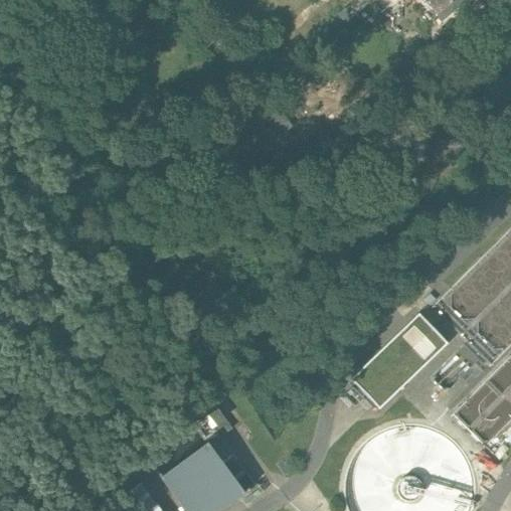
[(375,0),(383,9),(393,0),(375,0)]
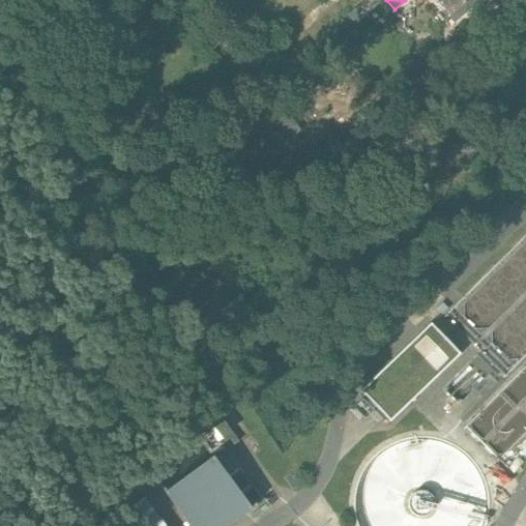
[(440,0),(456,18),(475,0),(440,0)]
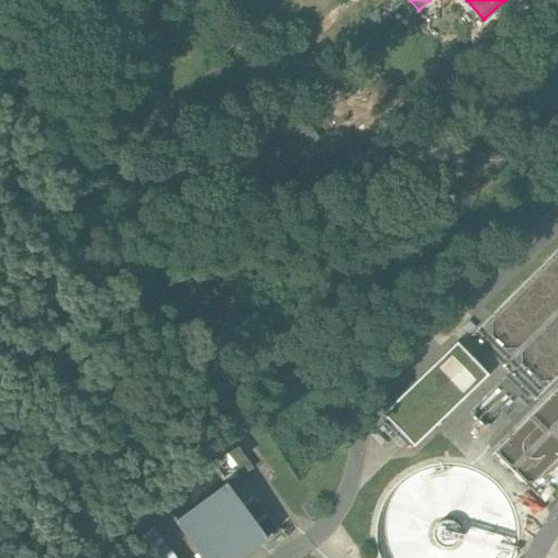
[(458,339),(384,411),(415,443),(489,372),(458,339)]
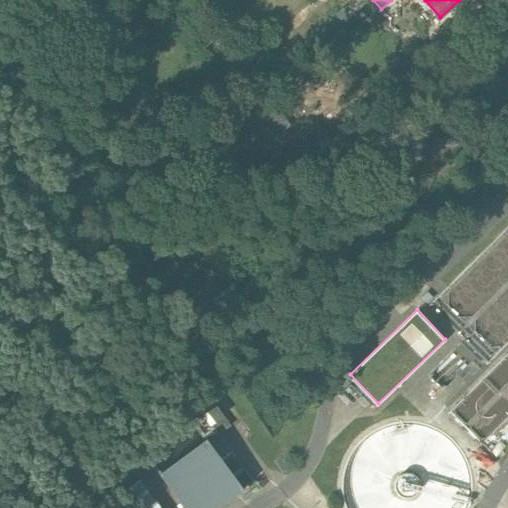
[(217,402),(206,410),(221,431),(232,422),(217,402)]
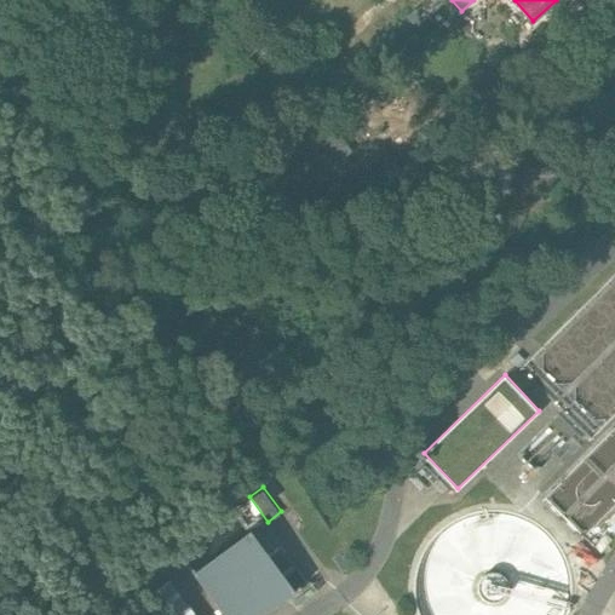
[(251,530),(195,570),(228,614),(259,614),(294,590),(251,530)]
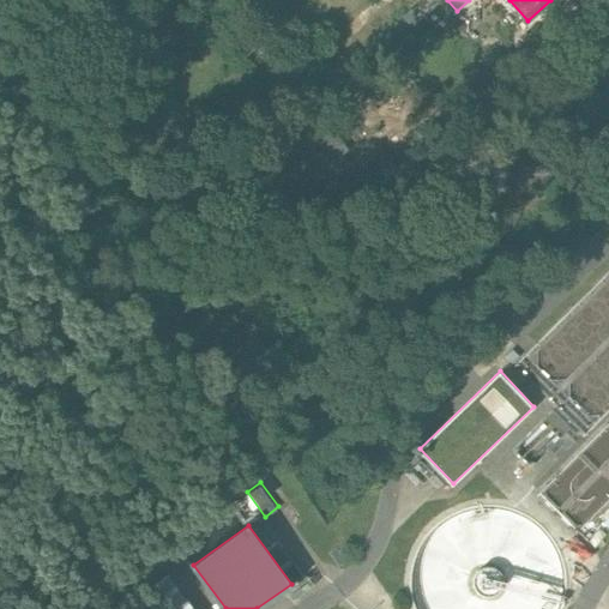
[(144,586),(160,608),(200,608),(170,567),(144,586)]
